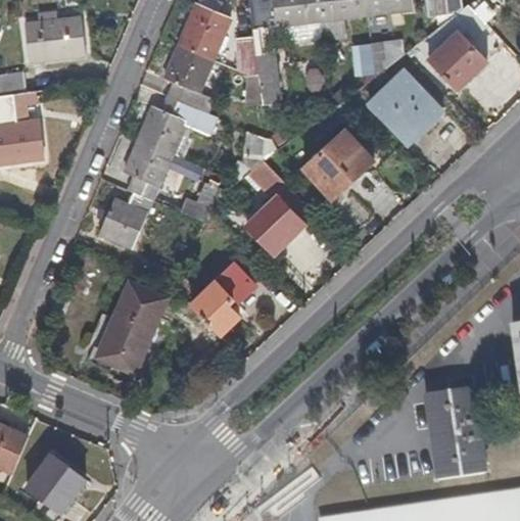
[(198,0),(197,2),(214,8),(218,0),(198,0)]
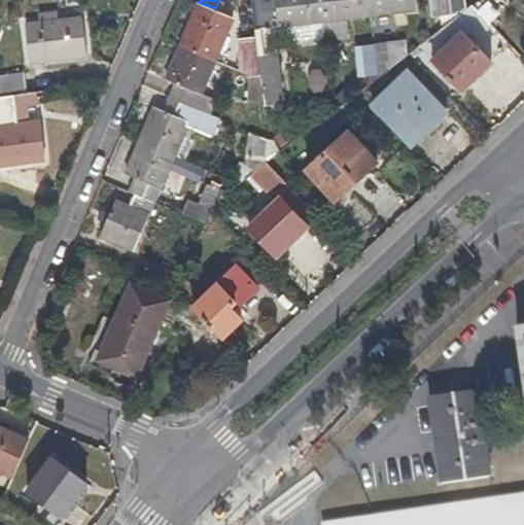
[(250,0),(254,35),(257,71),(260,103),(282,101),(273,25),(276,25),(277,26),(288,25),(292,34),(323,31),(323,37),(324,37),(320,0),(250,0)]
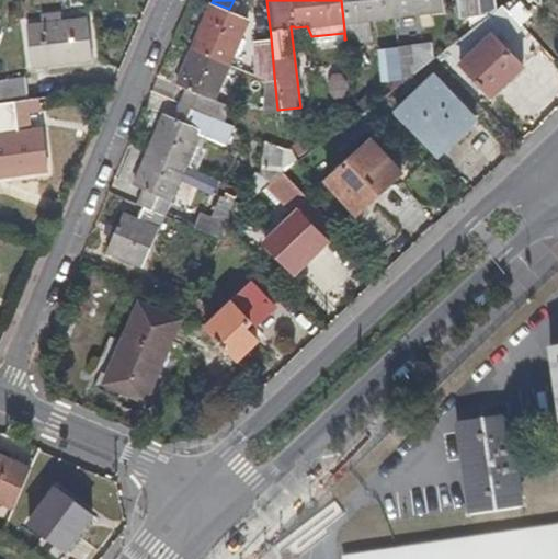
[(341,0),(345,40),(368,36),(366,18),(393,14),(390,0),(341,0)]
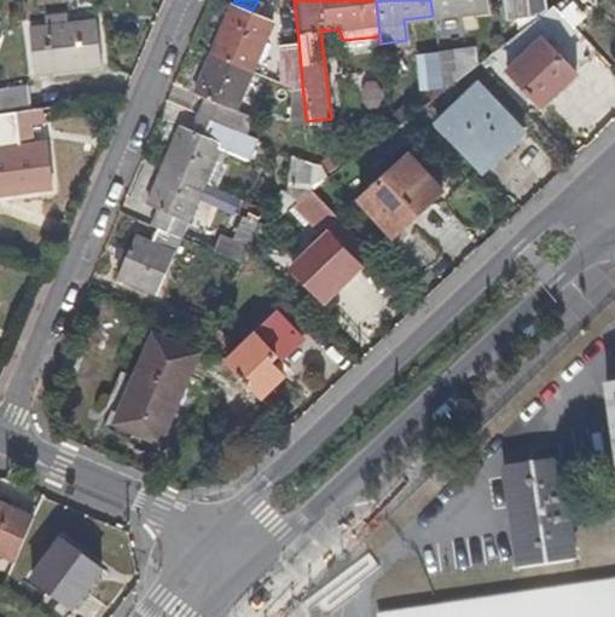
[(430,0),(433,16),(489,10),(487,0),(430,0)]
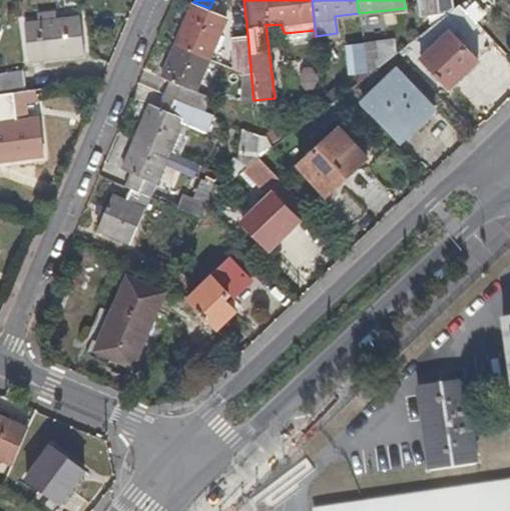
[(418,0),(421,14),(452,9),(455,7),(453,0),(418,0)]
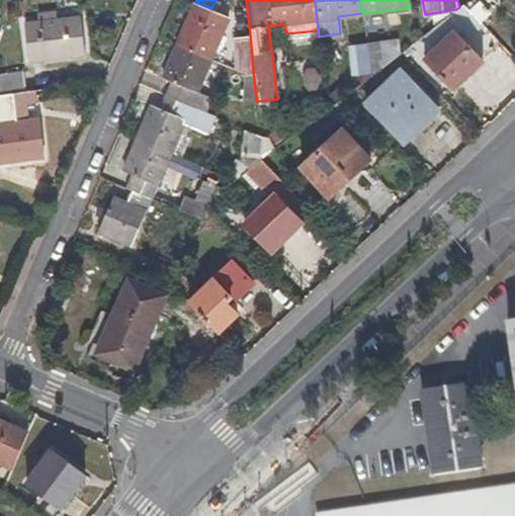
[(195,2),(194,2),(177,44),(212,58),(230,16),(211,8),(195,2)]
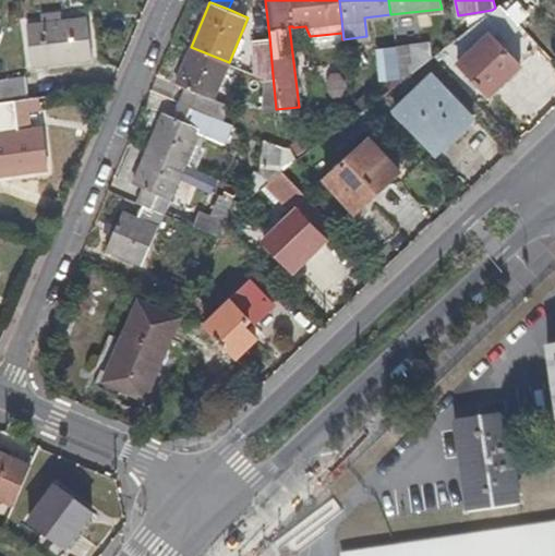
[(492,10),(456,37),(466,50),(456,59),(489,95),(520,64),(493,35),(499,28),(504,35),(518,24),(501,4),(495,8),(492,10)]
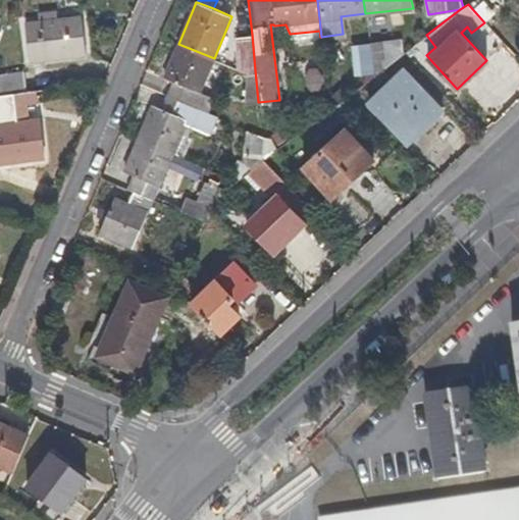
[(39,21),(24,23),(30,61),(86,55),(82,16),(58,19),(57,12),(38,14),(39,21)]
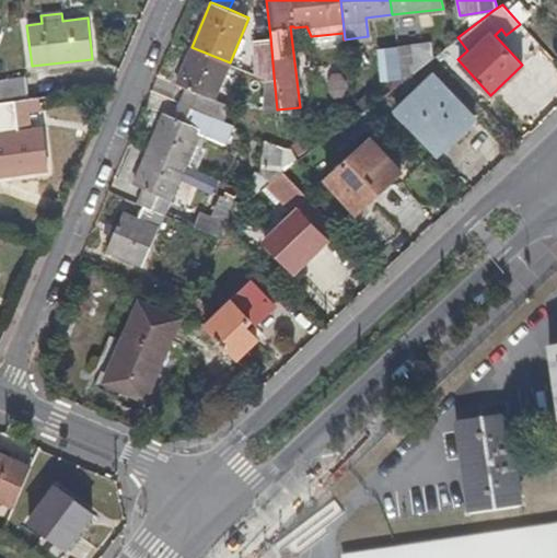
[(270,37),(252,38),(253,72),(264,77),(274,76),(270,37)]
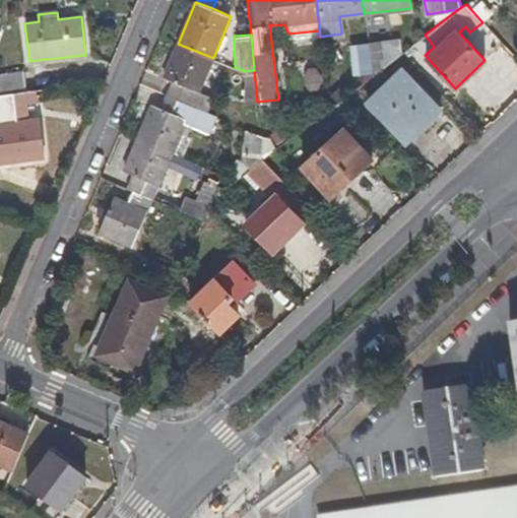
[(381,38),(368,40),(374,73),(387,63),(384,57),(381,38)]
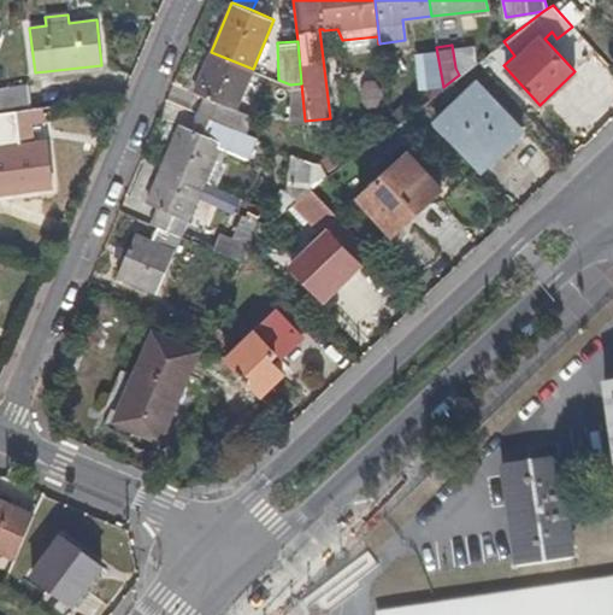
[(436,47),(423,50),(430,98),(443,87),(436,47)]
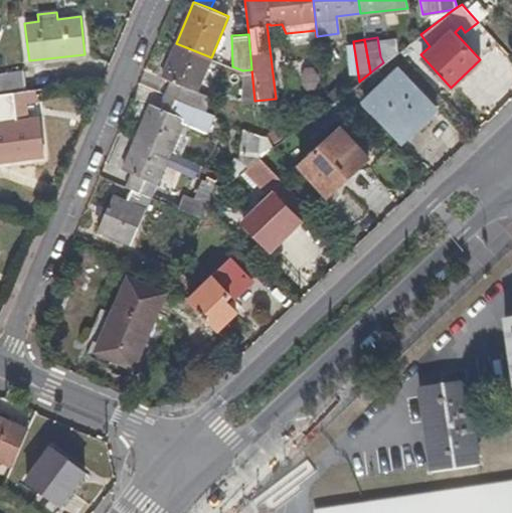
[(211,57),(176,43),(162,76),(169,79),(181,84),(175,98),(205,111),(211,96),(196,90),(211,57)]
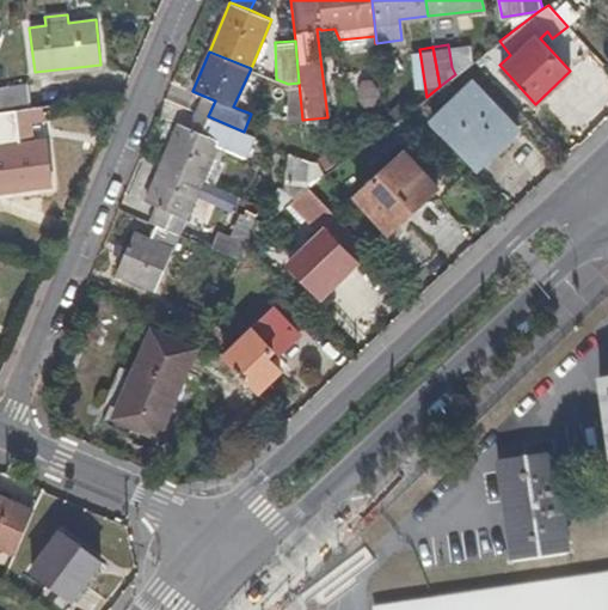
[(454,97),(460,105),(437,126),(474,165),(515,126),(472,79),(454,97)]
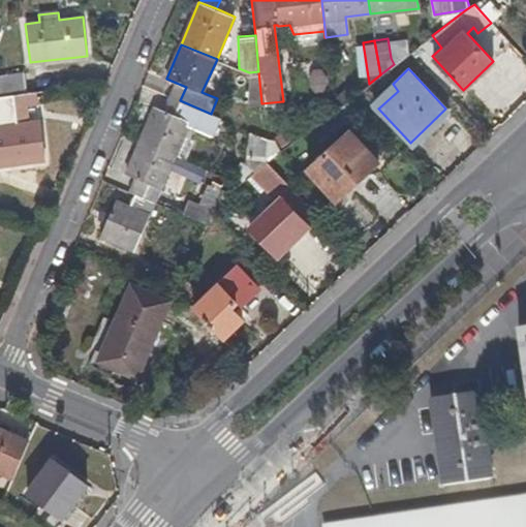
[(258,71),(249,72),(247,104),(261,103),(258,71)]
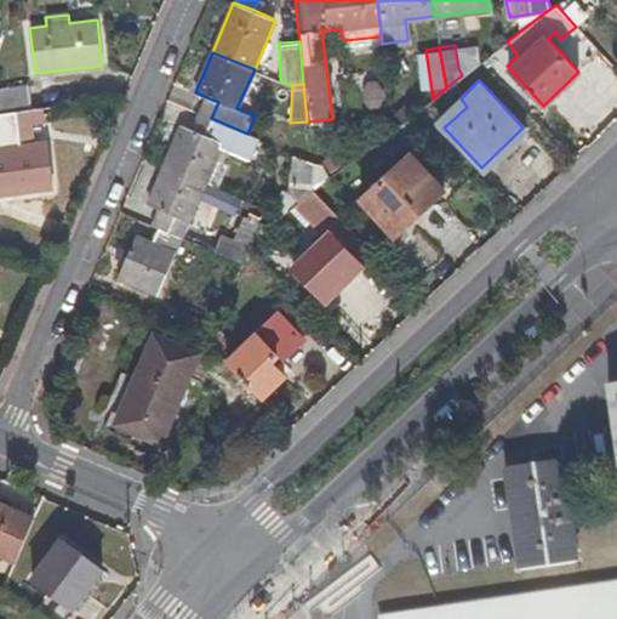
[(0,114),(33,111),(30,85),(0,87),(0,114)]
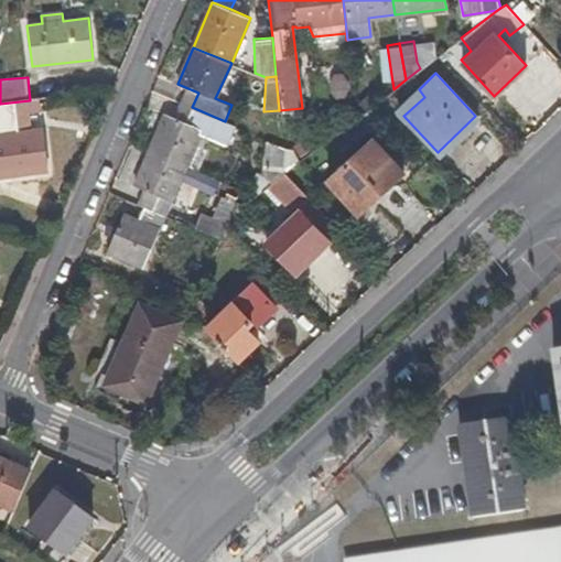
[(198,93),(185,87),(179,101),(192,107),(198,93)]
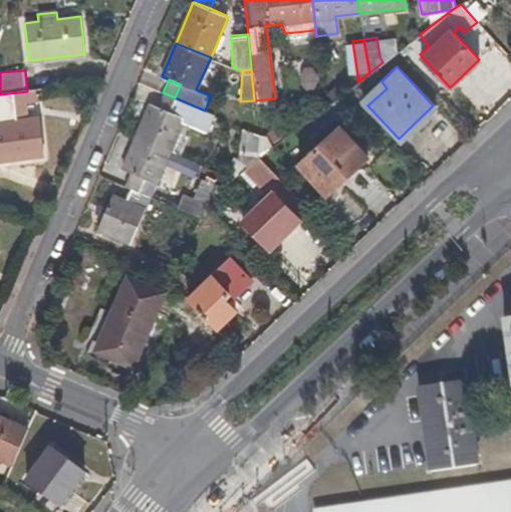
[(387,88),(381,81),(362,99),(367,105),(387,88)]
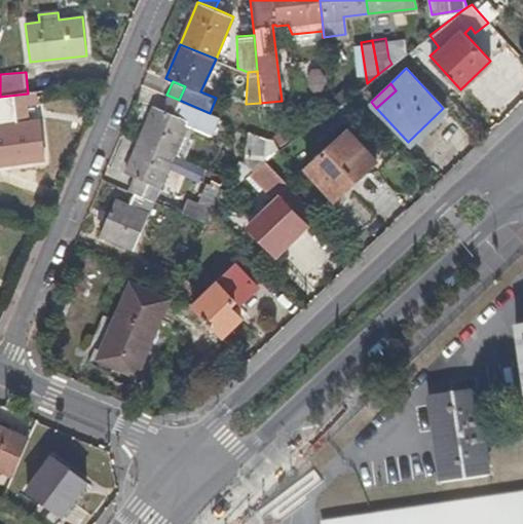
[(347,96),(345,86),(332,95),(334,107),(347,96)]
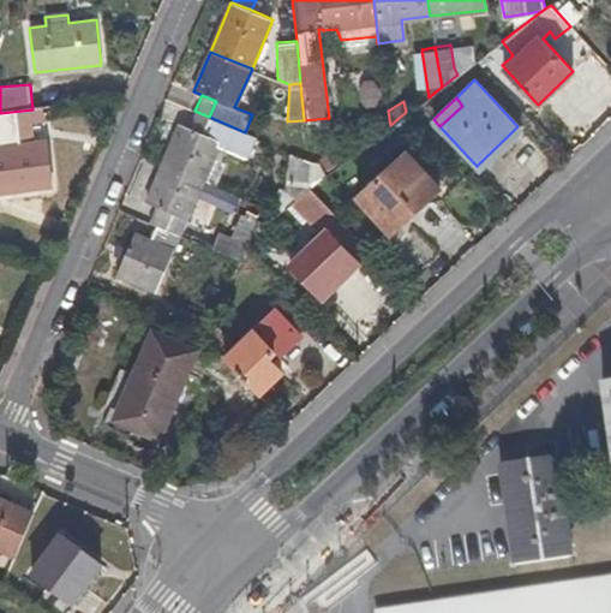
[(49,107),(33,109),(0,113),(0,121),(29,119),(30,124),(52,121),(49,107)]
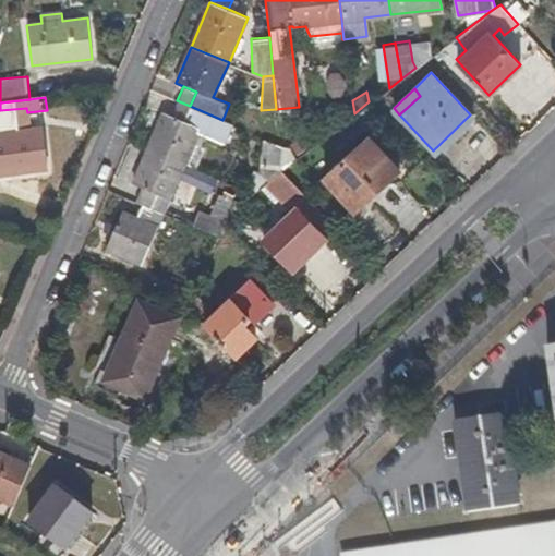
[(190,106),(177,100),(171,115),(184,120),(190,106)]
